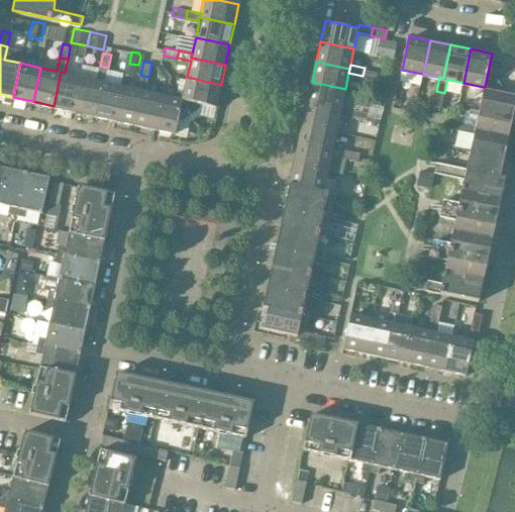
[(94,114),(101,81),(105,82),(108,68),(100,66),(97,80),(81,76),(73,110),(94,114)]
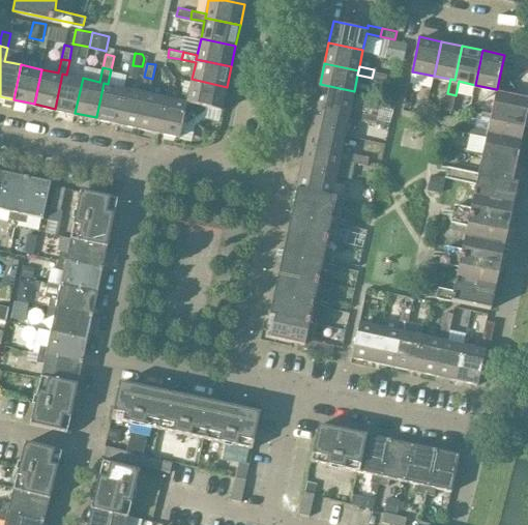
[(385,81),(387,73),(374,69),(372,78),(385,81)]
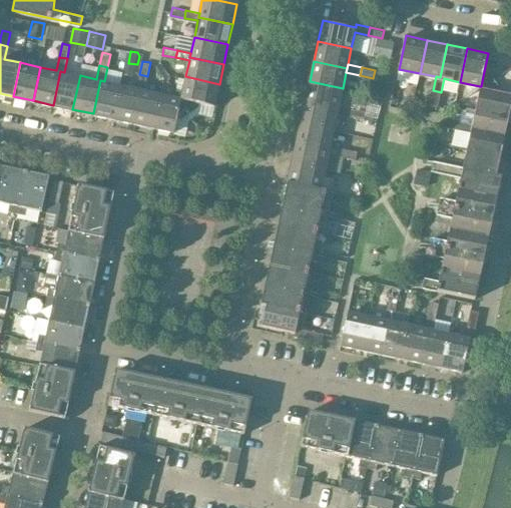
[(72,109),(80,75),(64,72),(60,71),(53,105),(72,109)]
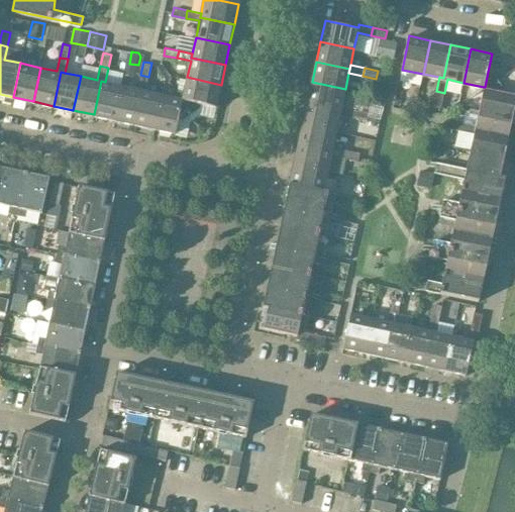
[(498,79),(495,73),(488,72),(485,87),(498,79)]
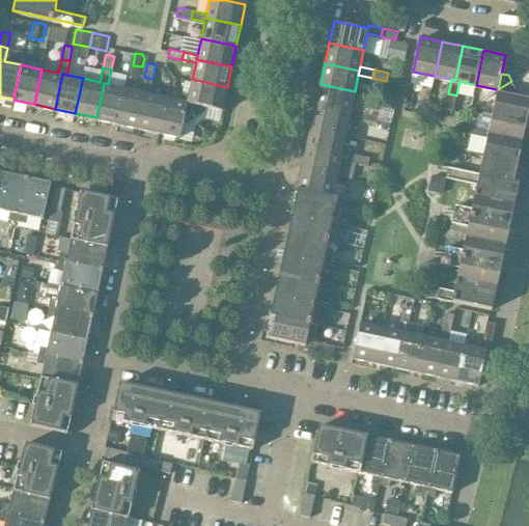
[(138,127),(145,91),(149,92),(152,79),(144,77),(141,91),(124,87),(117,122),(138,127)]
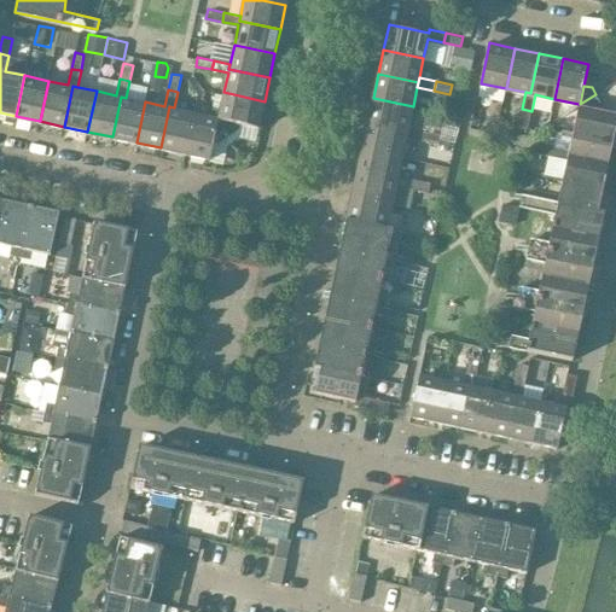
[(259,127),(265,102),(224,92),(219,117),(230,133),(234,129),(237,122),(259,127)]
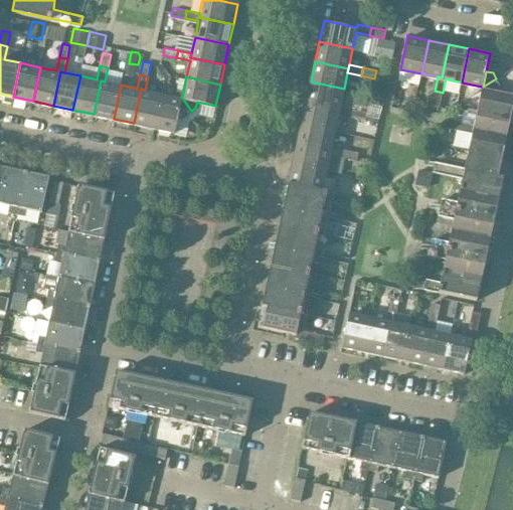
[(497,90),(499,82),(496,78),(483,87),(497,90)]
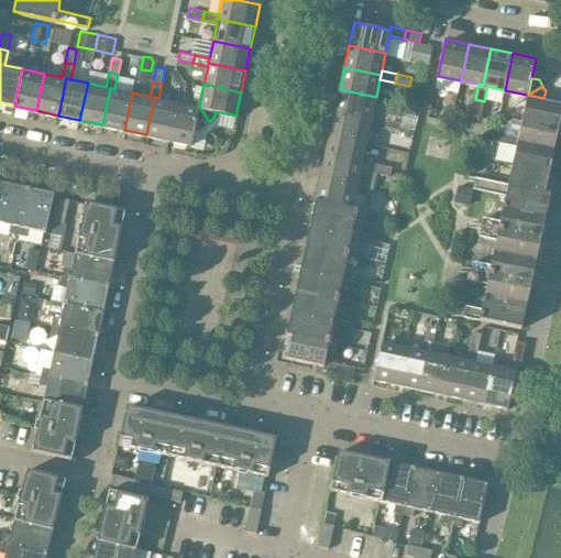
[(132,93),(114,89),(110,88),(102,124),(124,130),(132,93)]
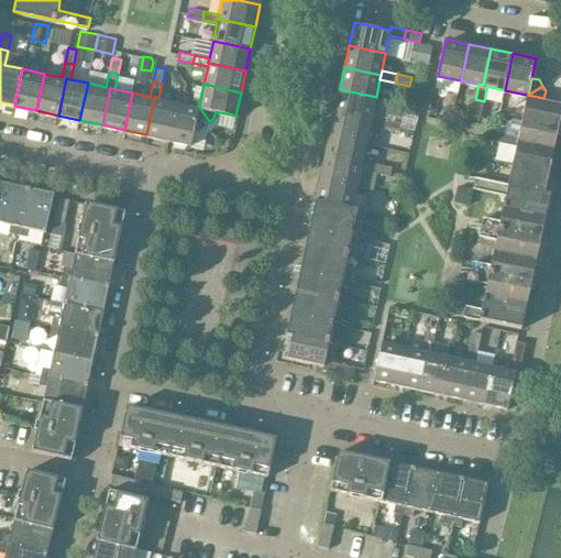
[(372,115),(376,97),(340,89),(334,111),(372,119),(372,115)]
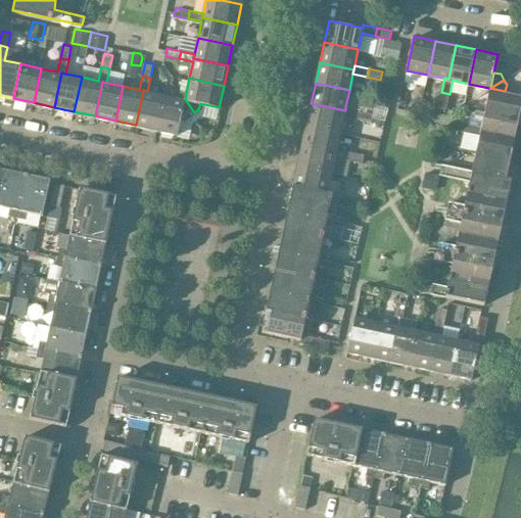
[(519,116),(520,110),(520,94),(505,91),(490,88),(489,88),(485,108),(519,116)]
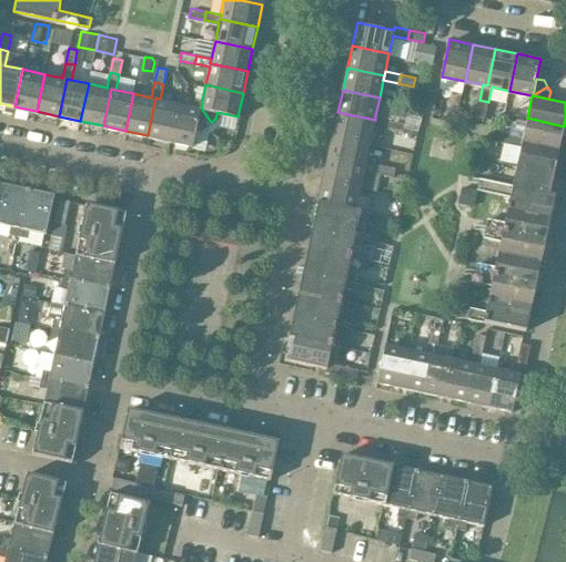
[(170,140),(178,103),(160,99),(155,98),(148,135),(170,140)]
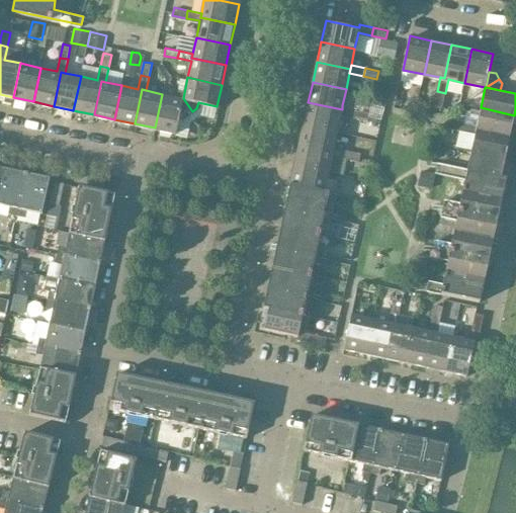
[(442,106),(445,93),(437,91),(434,104),(442,106)]
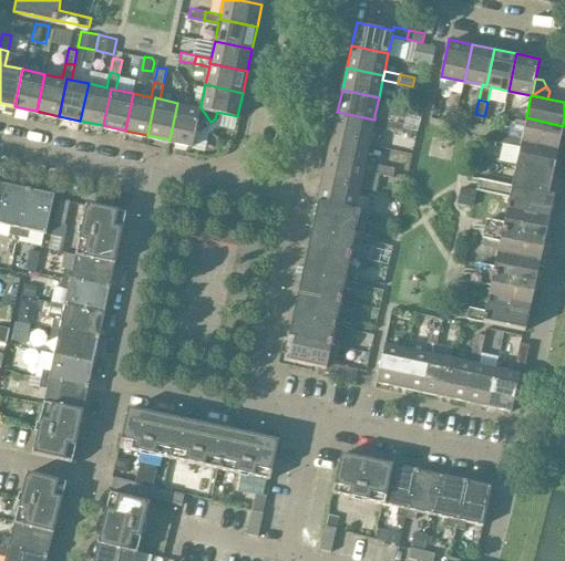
[(205,126),(211,122),(201,107),(177,103),(170,139),(193,145),(197,124),(205,126)]
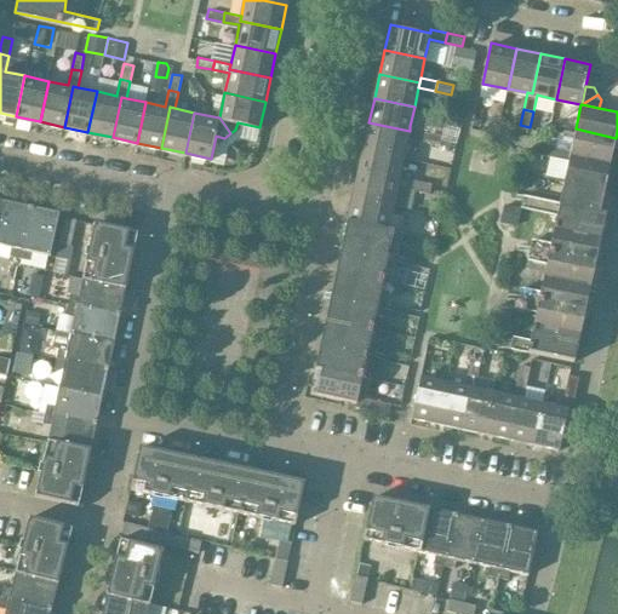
[(404,155),(408,136),(410,131),(368,122),(364,147),(404,155)]
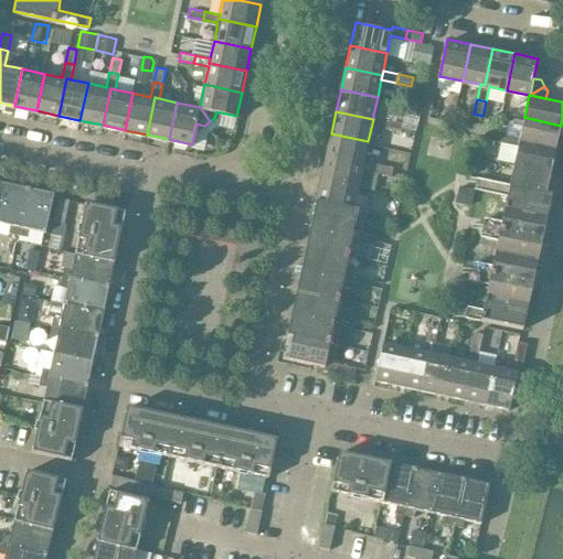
[(386,127),(389,118),(373,115),(373,119),(372,124),(386,127)]
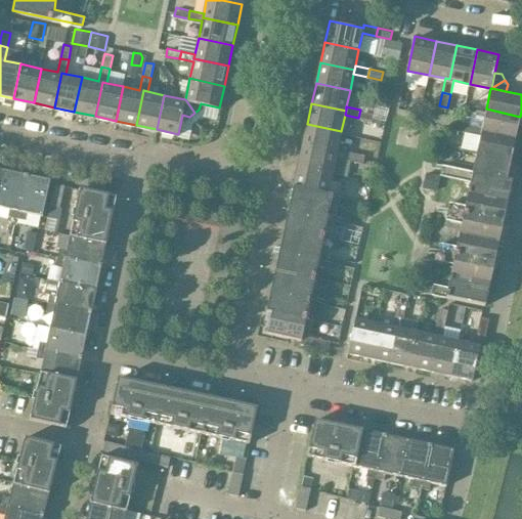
[(516,137),(520,117),(486,109),(482,125),(482,129),(516,137)]
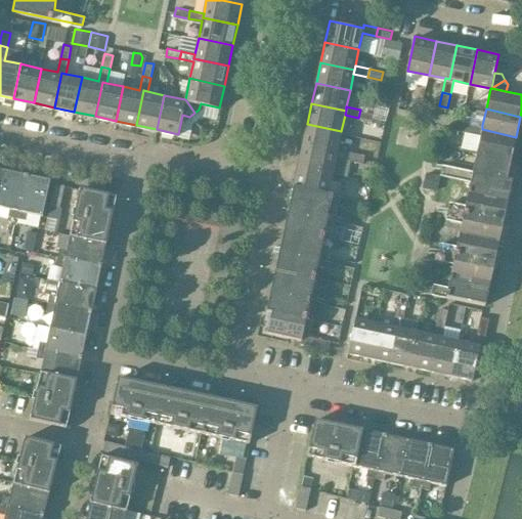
[(373,121),(374,113),(360,110),(358,118),(373,121)]
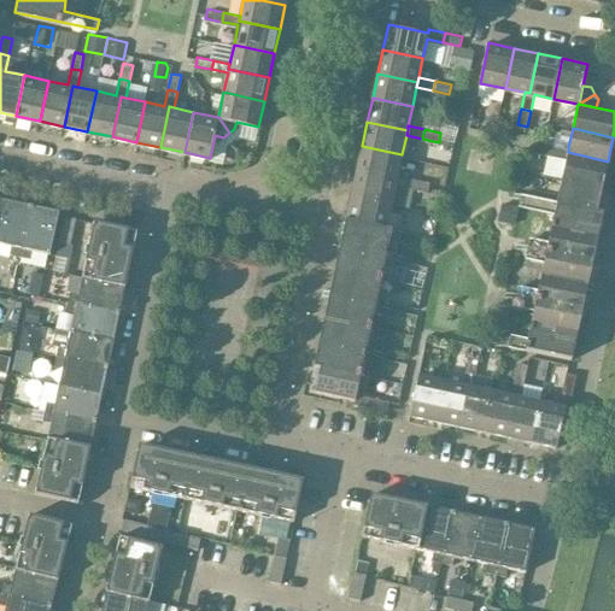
[(550,153),(552,145),(537,141),(534,151),(550,153)]
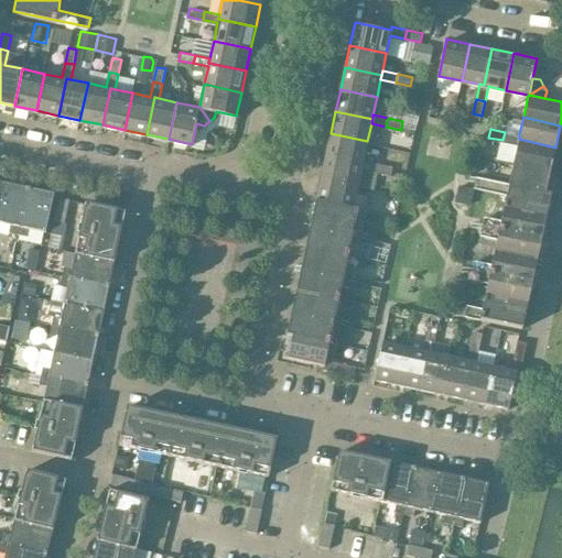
[(551,170),(555,148),(519,139),(519,134),(505,132),(503,140),(518,143),(514,161),(551,170)]
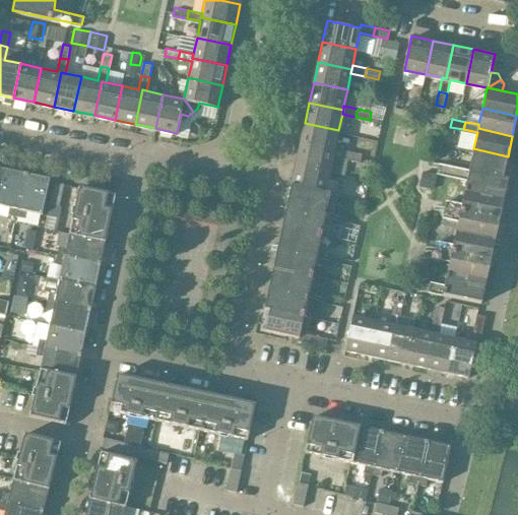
[(335,146),(338,130),(305,123),(301,143),(334,150),(335,146)]
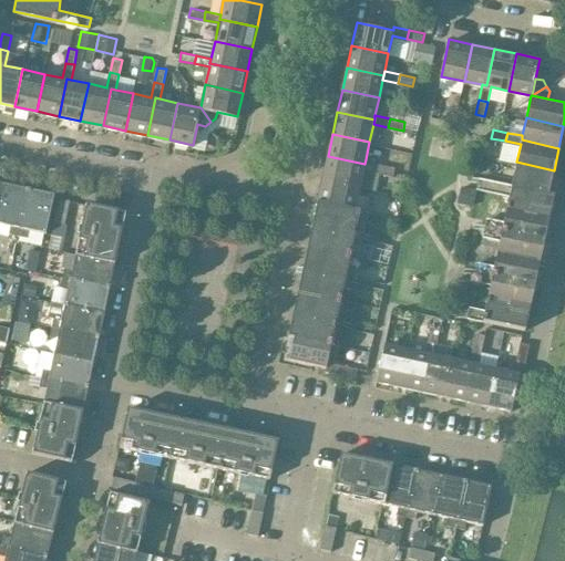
[(360,186),(363,168),(365,164),(328,156),(322,178),(360,186)]
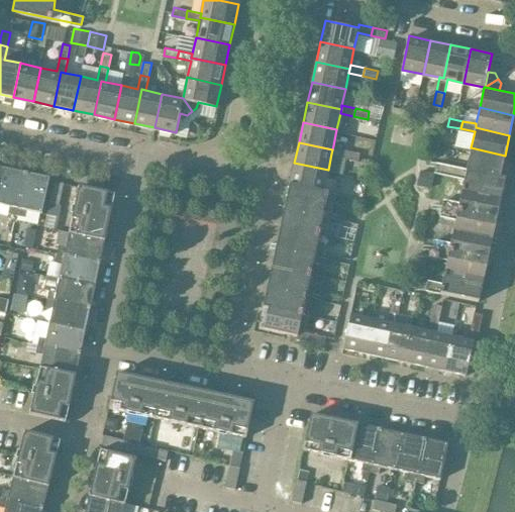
[(345,157),(346,148),(333,145),(332,149),(331,154),(345,157)]
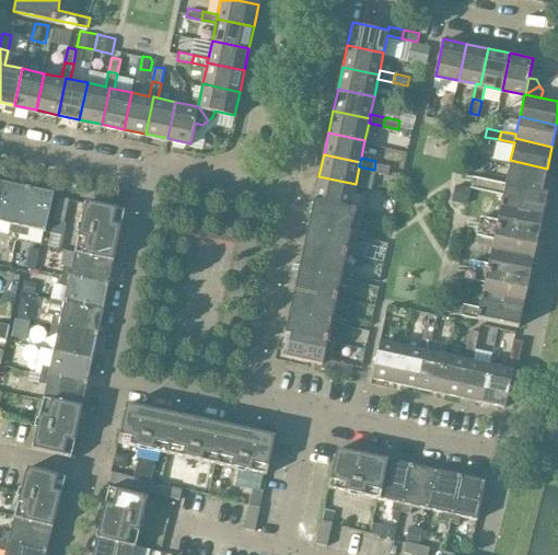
[(542,189),(547,169),(510,160),(506,182),(490,178),(488,188),(503,192),(506,183),(542,191),(542,189)]
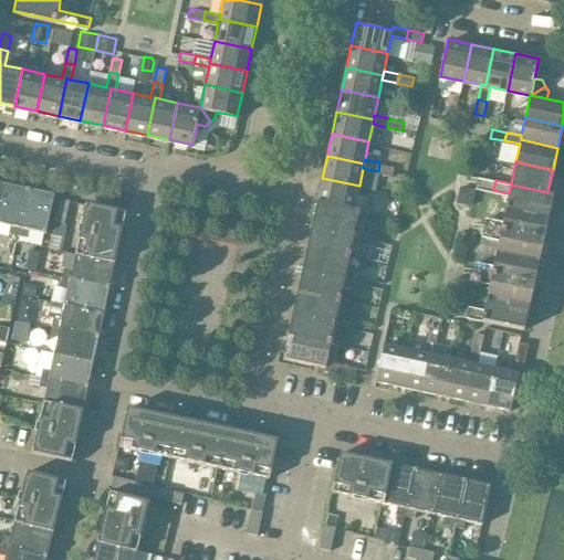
[(393,175),(395,166),(379,162),(378,171),(393,175)]
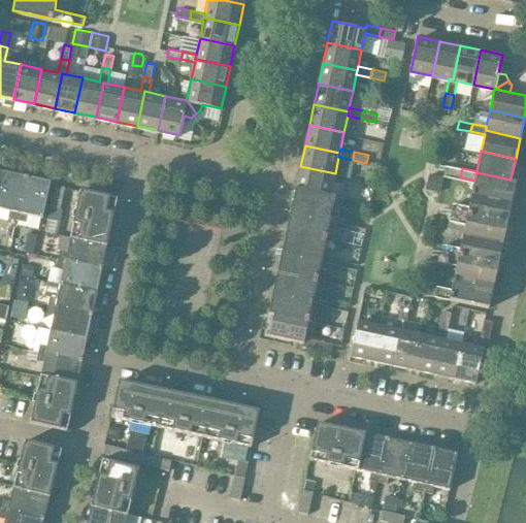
[(460,177),(462,168),(447,165),(445,174),(460,177)]
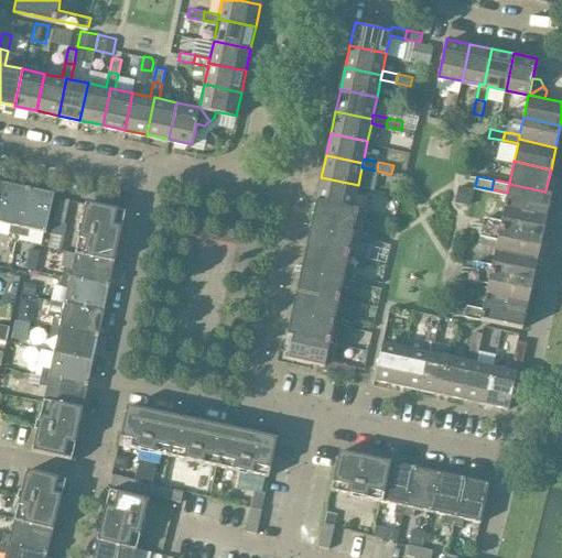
[(353,207),(358,185),(321,177),(316,199),(353,207)]
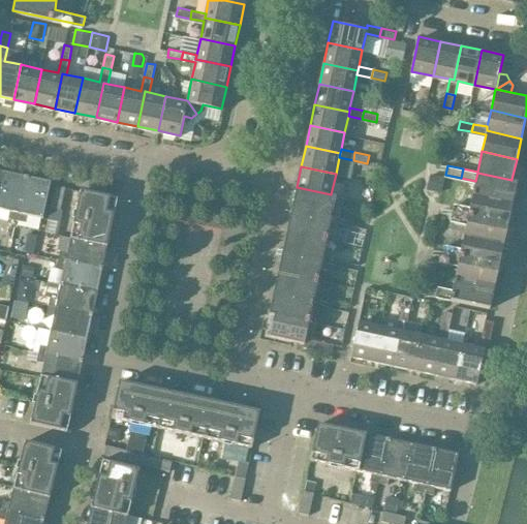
[(27,175),(4,170),(0,189),(0,206),(10,209),(9,216),(19,218),(27,175)]
